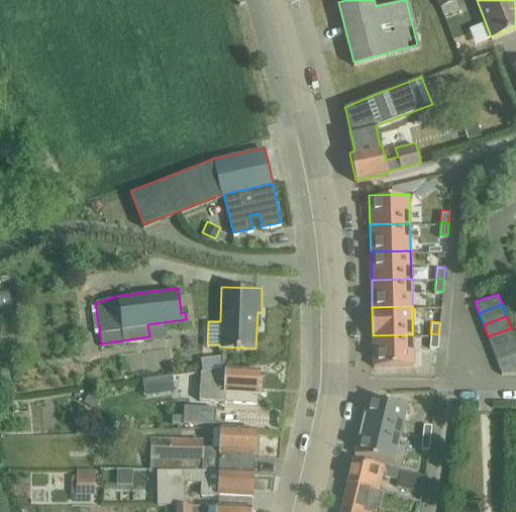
[(515,339),(511,328),(488,336),(492,348),(515,339)]
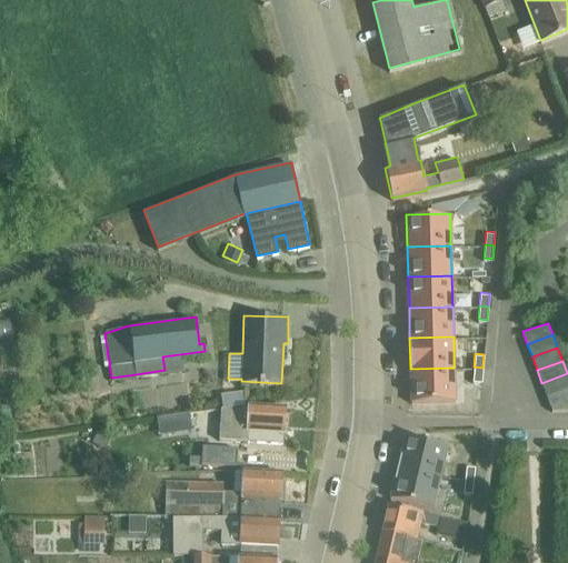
[(474,367),(472,380),(482,381),(482,368),(474,367)]
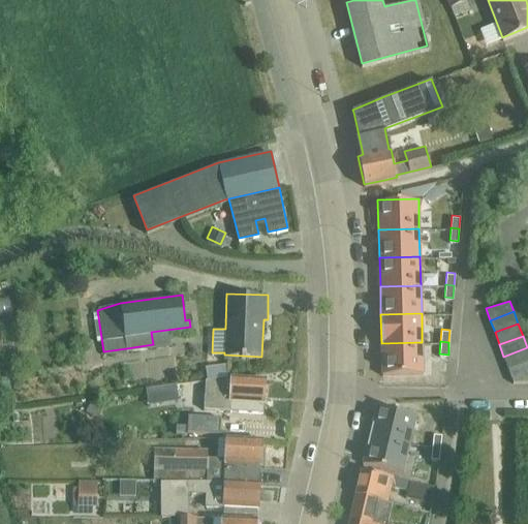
[(422,342),(381,343),(382,373),(423,372),(422,342)]
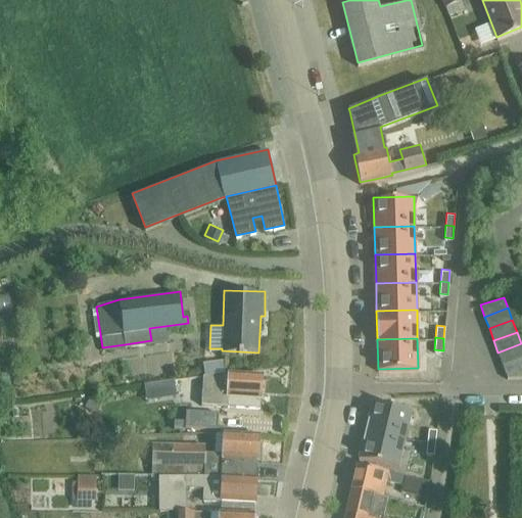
[(521,343),(497,352),(503,364),(521,356),(521,343)]
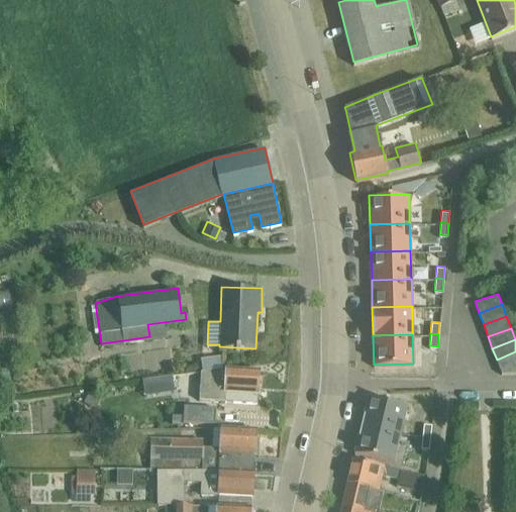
[(515,351),(497,360),(501,372),(515,371),(515,351)]
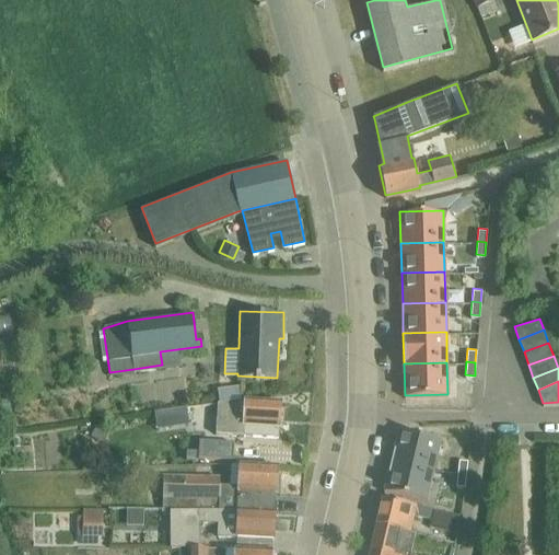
[(10,396),(1,397),(2,411),(11,411),(10,396)]
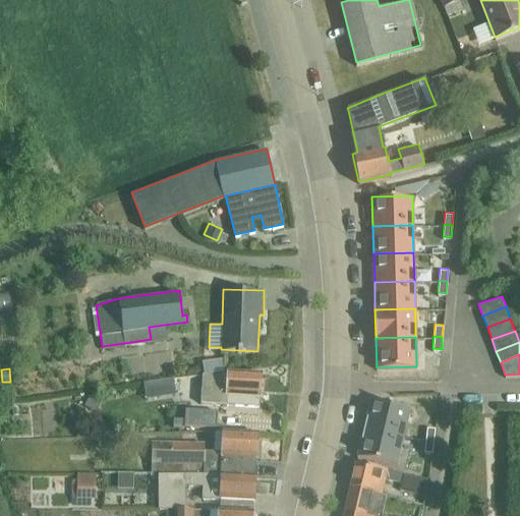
[(261,370),(228,368),(203,373),(200,401),(258,404),(261,370)]
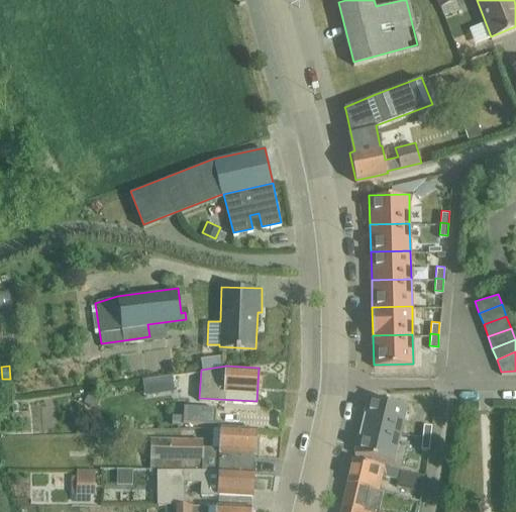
[(155,376),(142,378),(144,391),(157,390),(155,376)]
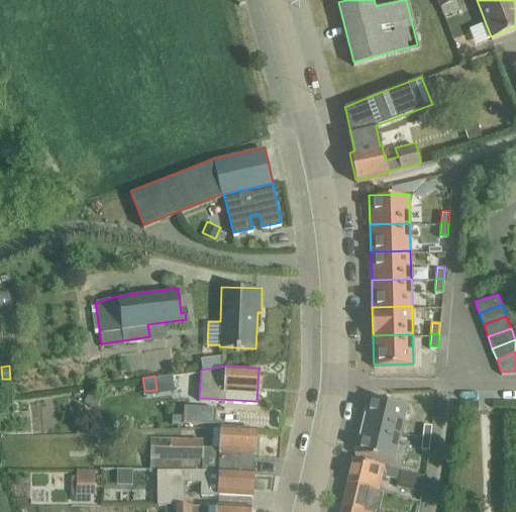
[(90,388),(83,401),(94,407),(102,394),(90,388)]
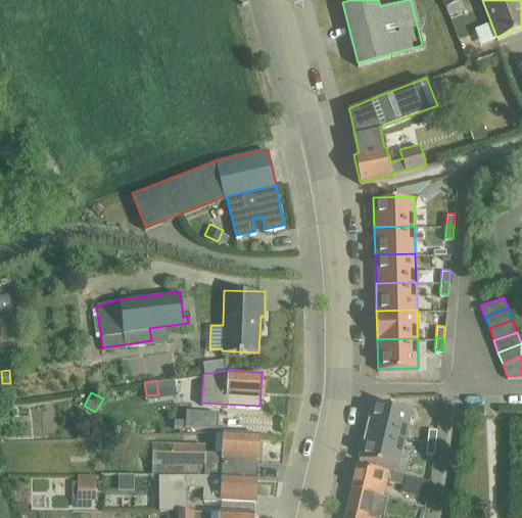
[(372,399),(366,428),(405,437),(411,409),(372,399)]
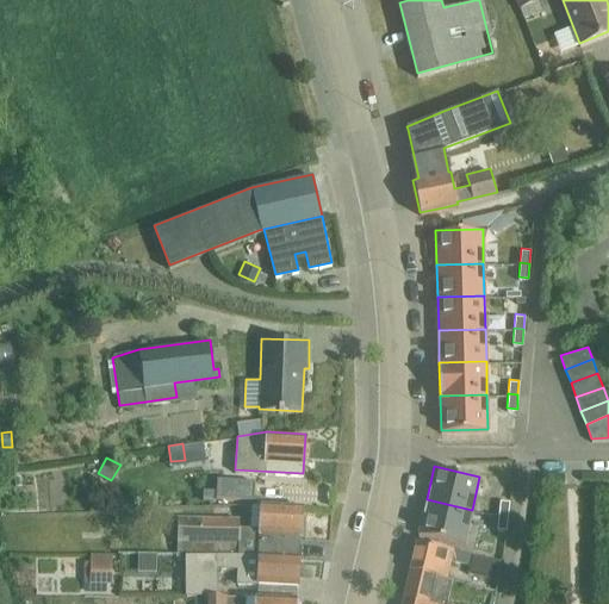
[(254,497),(255,478),(217,477),(216,494),(254,497)]
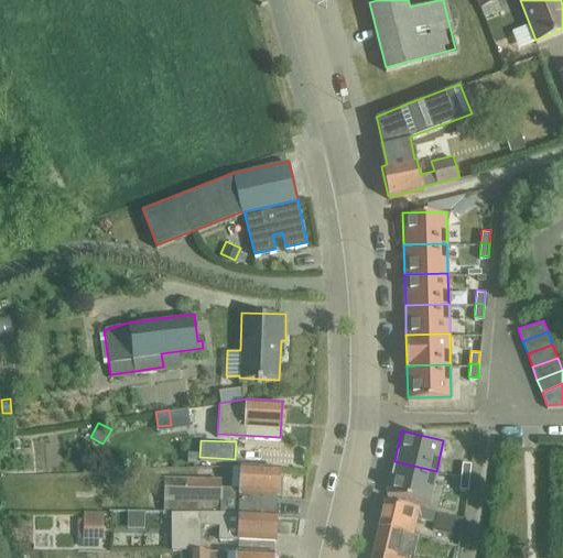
[(394,461),(387,491),(429,501),(436,471),(394,461)]
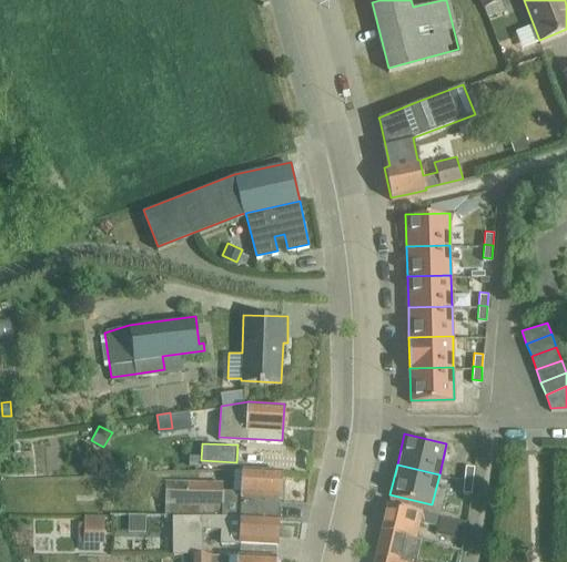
[(466,465),(464,478),(473,479),(475,466),(466,465)]
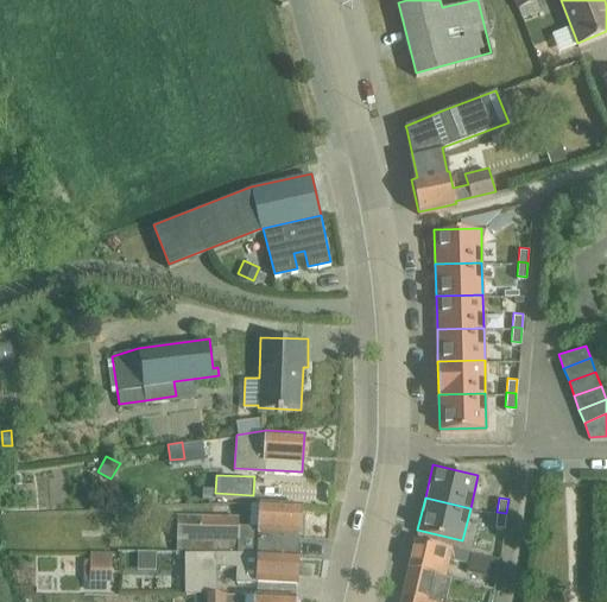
[(176,551),(185,551),(298,552),(301,502),(260,500),(242,500),(242,507),(250,507),(250,524),(239,524),(240,514),(177,514),(176,551)]
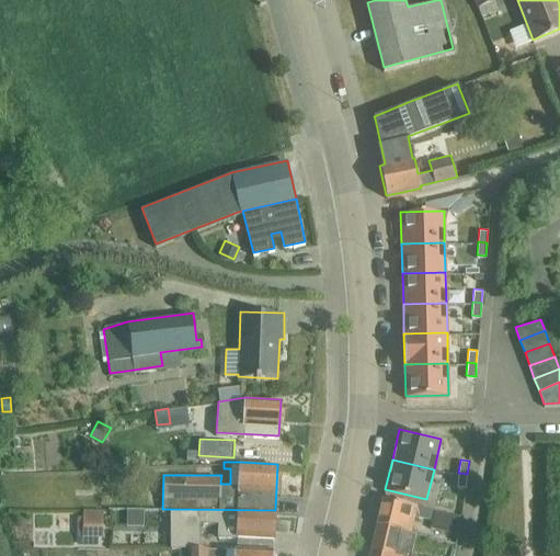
[(458,473),(457,485),(466,486),(467,474),(458,473)]
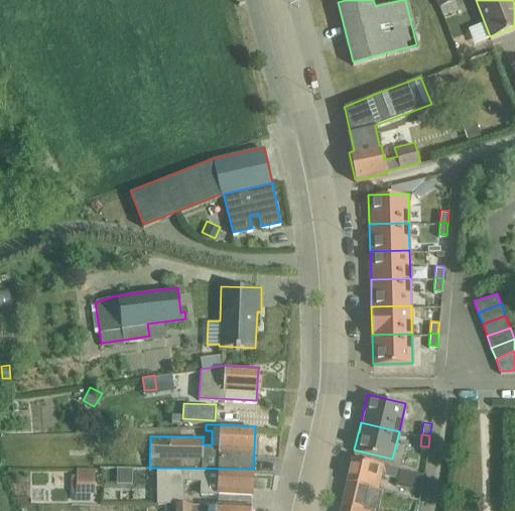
[(347,480),(377,488),(381,472),(397,476),(399,468),(387,466),(352,458),(347,480)]
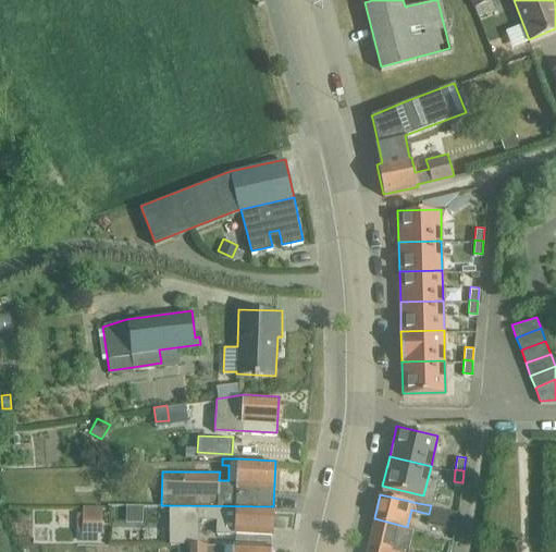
[(99,504),(81,504),(81,529),(98,529),(99,504)]
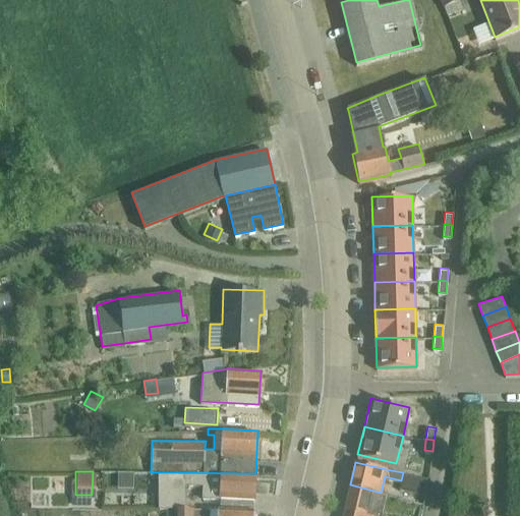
[(253,499),(255,473),(159,472),(160,507),(184,507),(184,482),(204,483),(203,496),(253,499)]
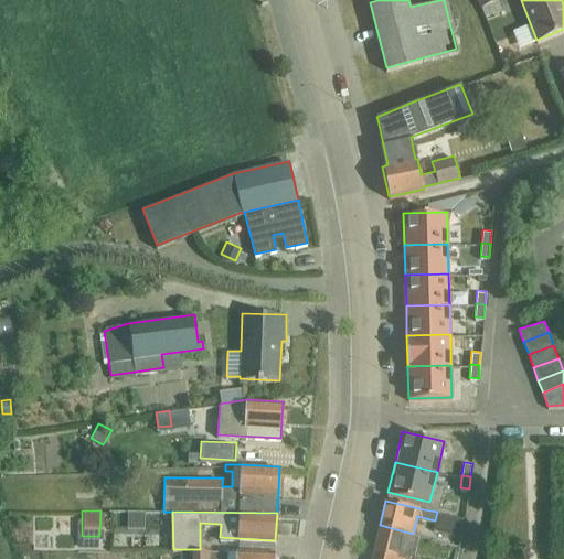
[(437,512),(435,520),(434,528),(458,534),(463,517),(437,512)]
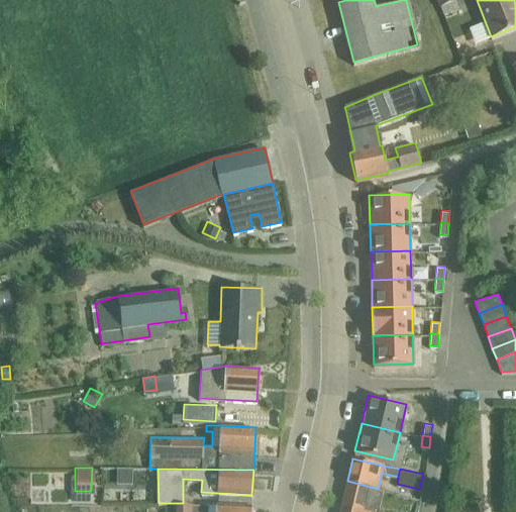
[(347,481),(341,504),(374,511),(375,511),(382,511),(384,508),(379,507),(383,490),(378,489),(347,481)]
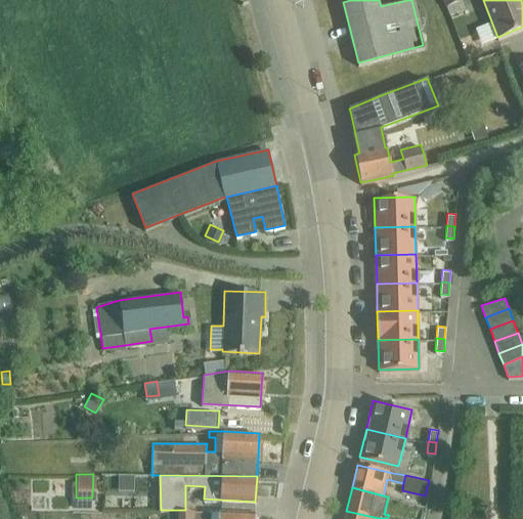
[(254,518),(254,513),(219,511),(176,510),(176,512),(175,518),(254,518)]
